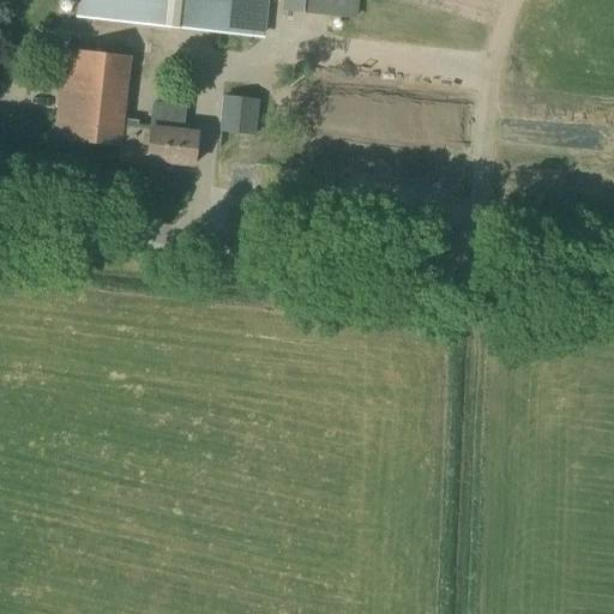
[(76,0),(74,19),(157,28),(257,37),(262,0),(76,0)]
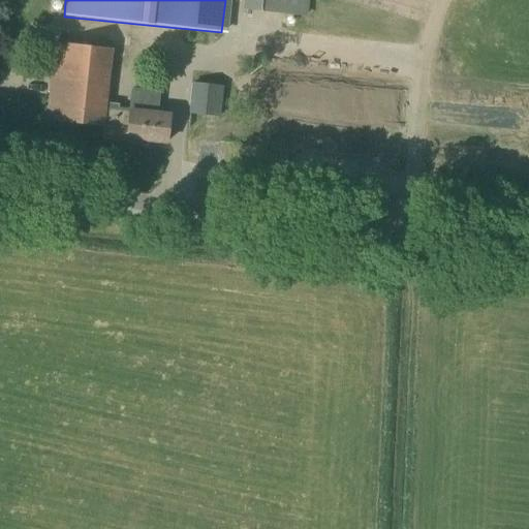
[(307,18),(308,0),(243,0),(242,10),(307,18)]
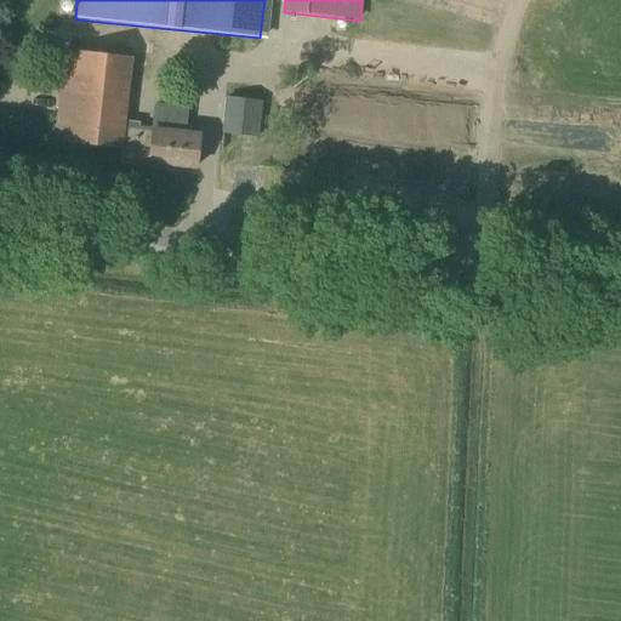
[(120,148),(123,120),(130,58),(64,51),(55,141),(120,148)]
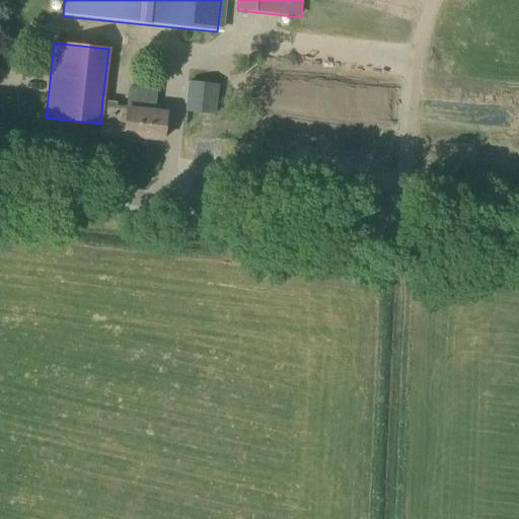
[(215,116),(219,84),(188,81),(184,112),(215,116)]
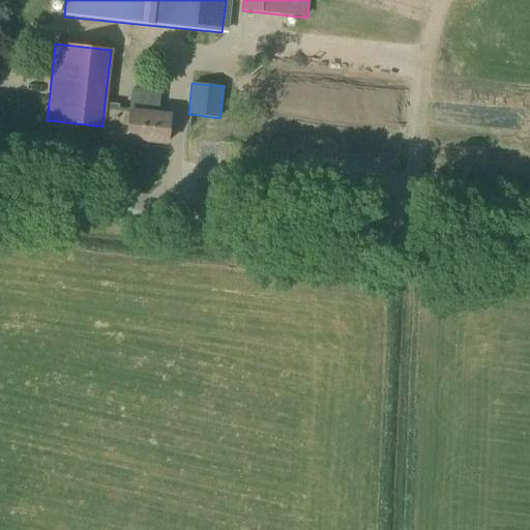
[(105,102),(102,126),(127,129),(126,139),(167,144),(170,115),(129,111),(129,113),(118,112),(119,104),(105,102)]
